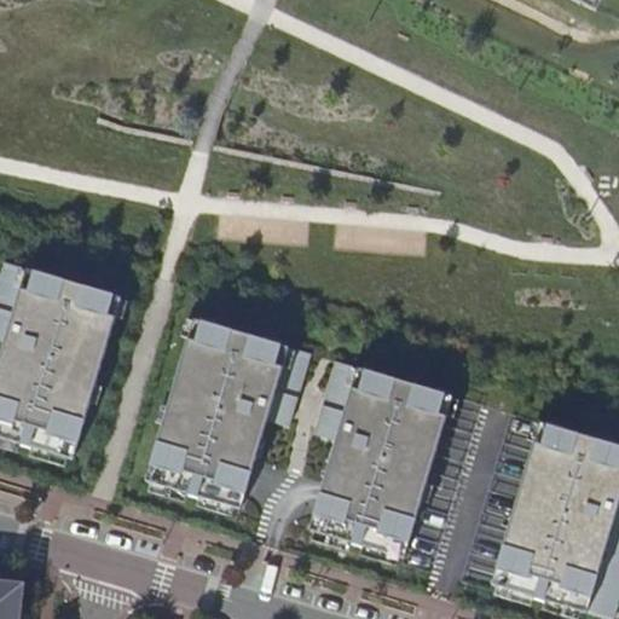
[(36,273),(4,264),(0,276),(0,341),(4,342),(0,356),(0,438),(62,457),(70,460),(88,403),(93,386),(114,317),(120,300),(120,299),(111,296),(94,290),(53,278),(36,273)]
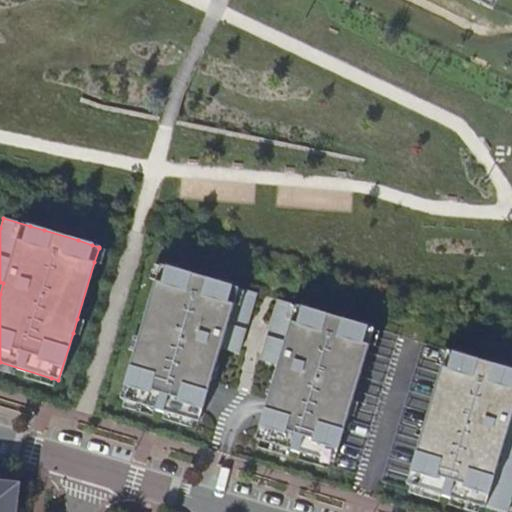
[(105,250),(99,248),(94,262),(101,264),(105,250)]
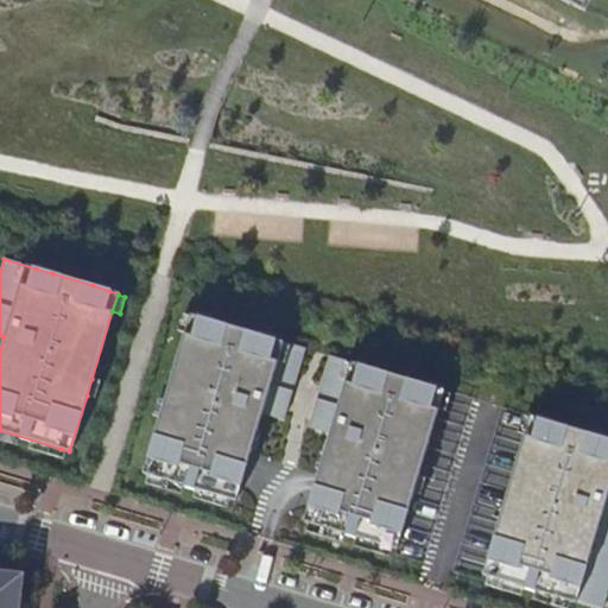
[(184,333),(189,316),(182,314),(177,330),(184,333)]
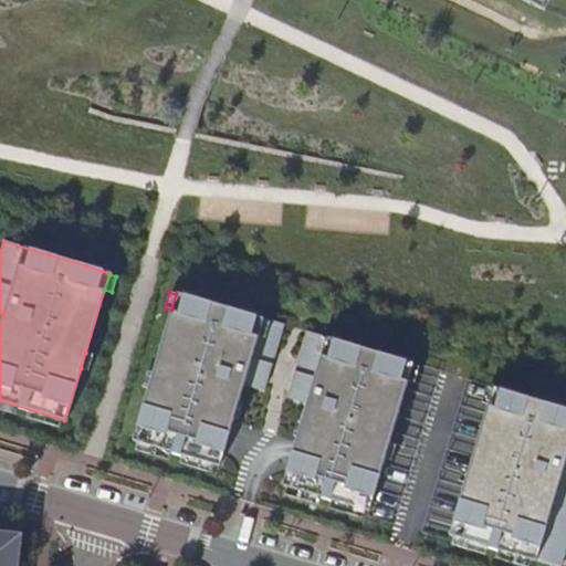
[(186,295),(177,293),(176,294),(171,310),(153,373),(148,388),(133,440),(142,443),(210,463),(219,465),(243,385),(264,391),(284,325),(253,315),(239,312),(200,300),(186,295)]
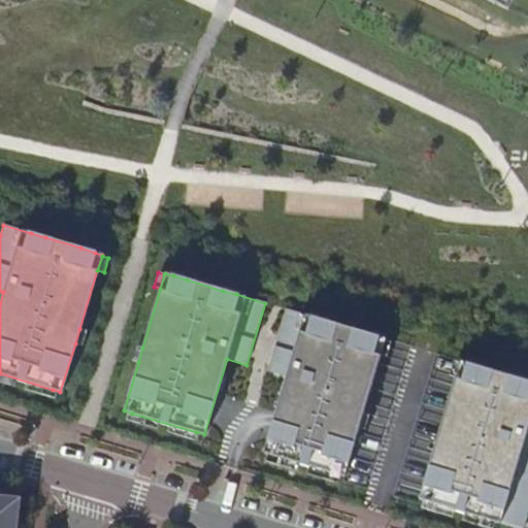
[(312,318),(286,309),(267,370),(286,376),(283,388),(277,402),(263,452),(272,455),(335,474),(342,476),(385,339),(377,337),(363,332),(327,322),(312,318)]
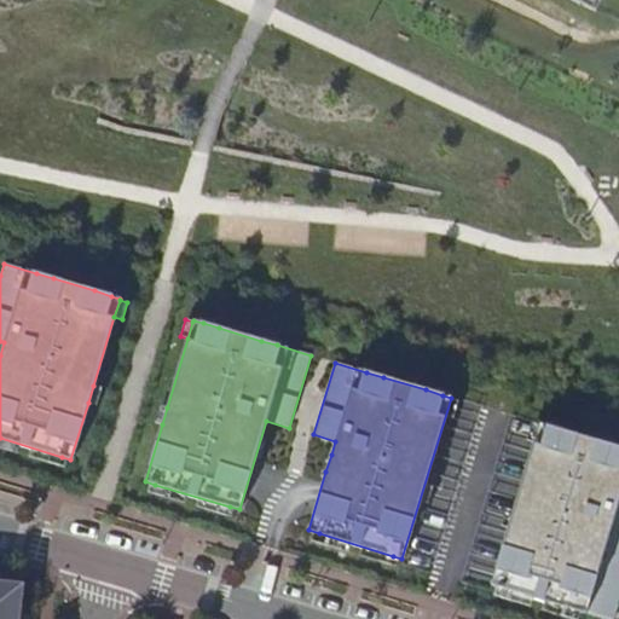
[(100,388),(93,386),(88,403),(96,405),(100,388)]
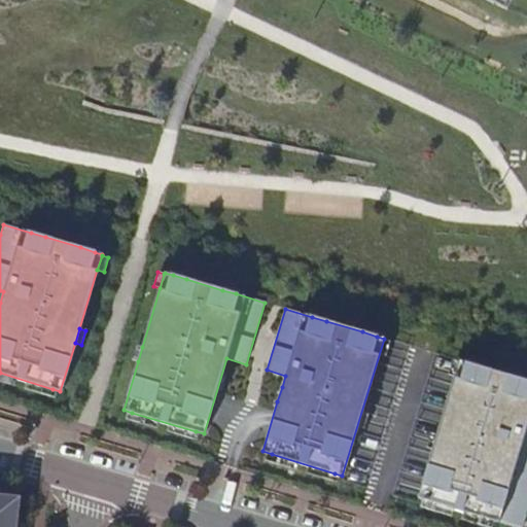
[(409,346),(384,339),(342,476),(341,480),(365,487),(409,346)]
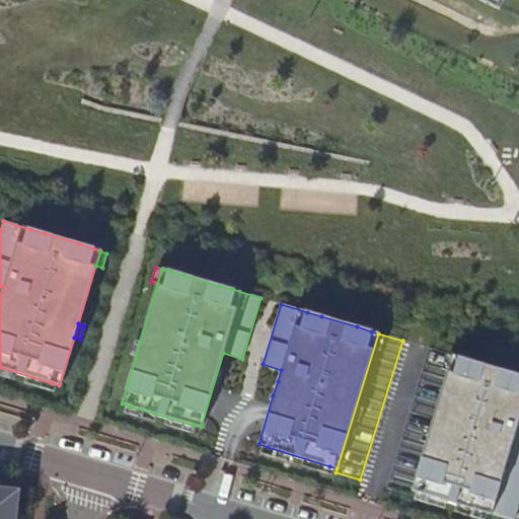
[(136,356),(140,342),(134,340),(130,355),(136,356)]
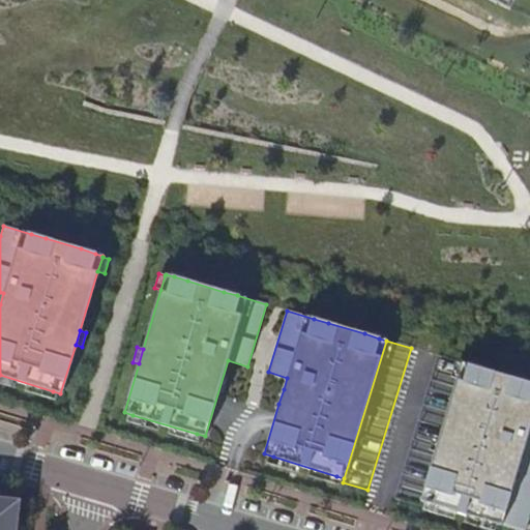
[(420,500),(462,362),(437,355),(394,498),(419,505),(420,500)]
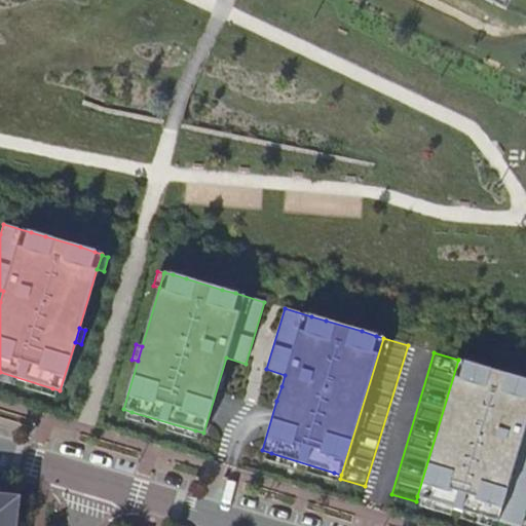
[(466,363),(458,360),(417,496),(425,499),(489,518),(515,525),(520,525),(525,506),(525,380),(517,377),(481,367),(466,363)]
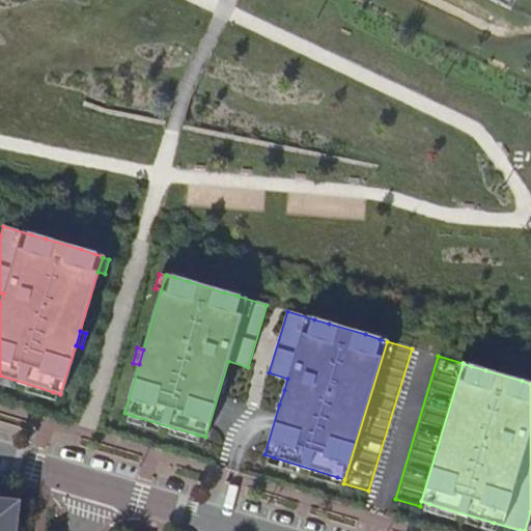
[(53,392),(0,375),(0,384),(14,388),(16,383),(26,386),(24,391),(51,399),(53,392)]
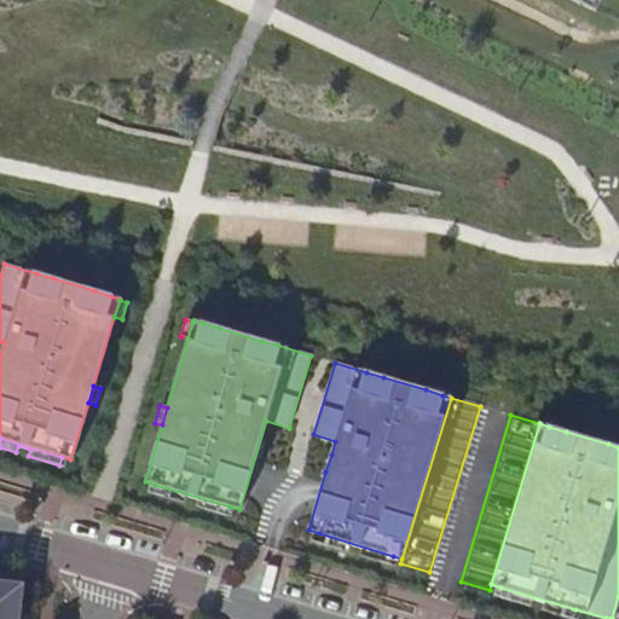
[(230,507),(155,485),(152,493),(184,503),(186,496),(197,499),(195,507),(227,516),(230,507)]
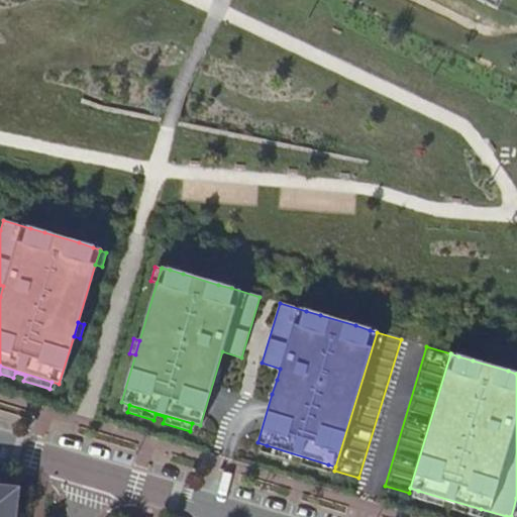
[(328,464),(267,445),(264,452),(290,460),(292,455),(301,458),(300,463),(326,472),(328,464)]
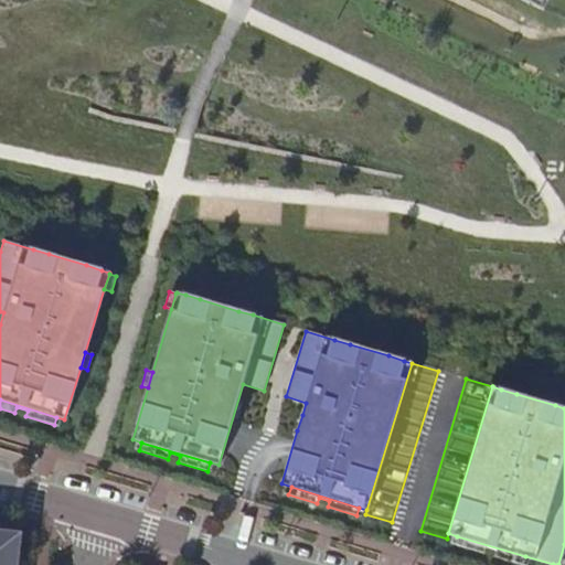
[(19,530),(0,524),(0,564),(18,564),(19,560),(14,560),(19,530)]
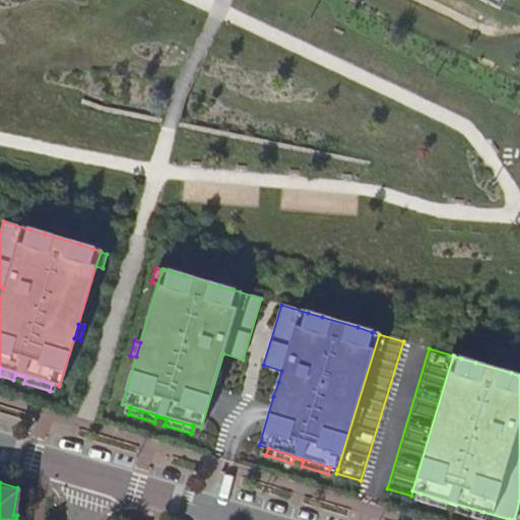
[(483,512),(420,494),(418,501),(445,509),(447,503),(456,506),(454,512),(481,519),(483,512)]
